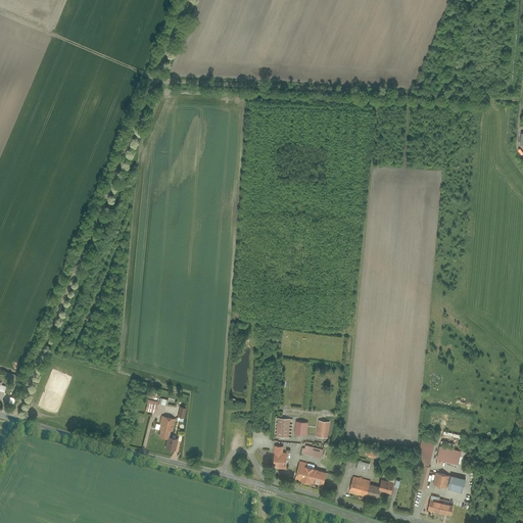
[(147,397),(144,410),(154,412),(157,400),(147,397)]
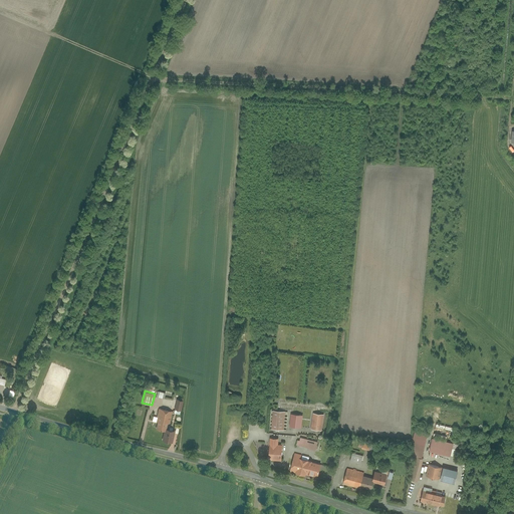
[(161,430),(159,439),(170,442),(173,429),(168,428),(172,411),(160,408),(155,428),(161,430)]
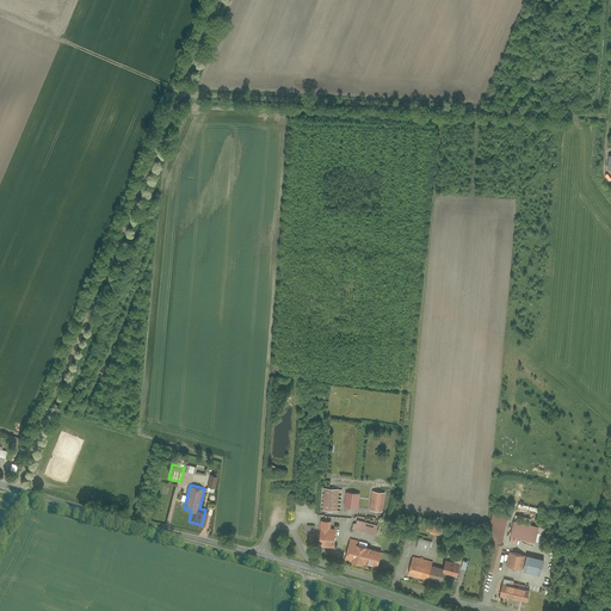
[(339,489),(323,488),(322,511),(337,511),(339,489)]
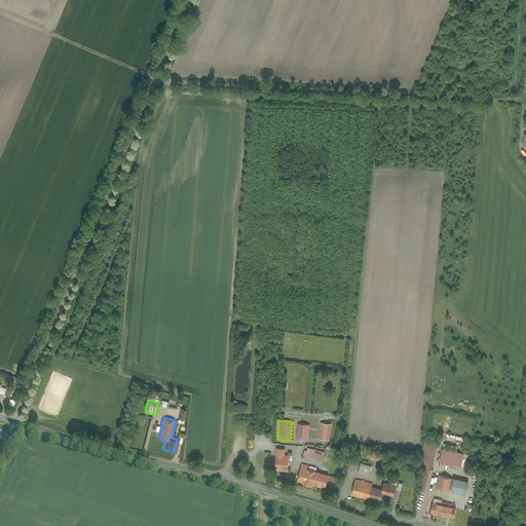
[(331,424),(320,422),(317,440),(329,441),(331,424)]
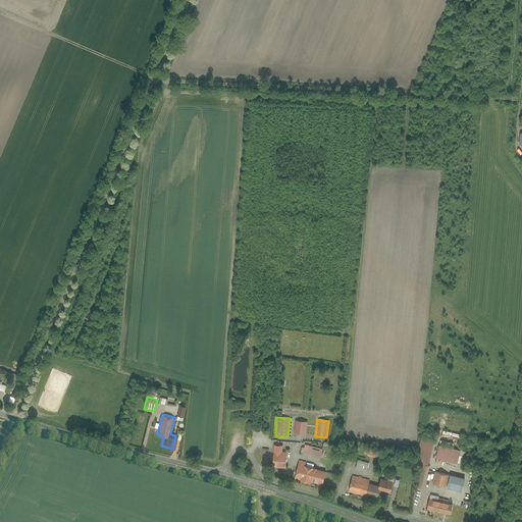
[(306,435),(307,421),(295,420),(293,433),(306,435)]
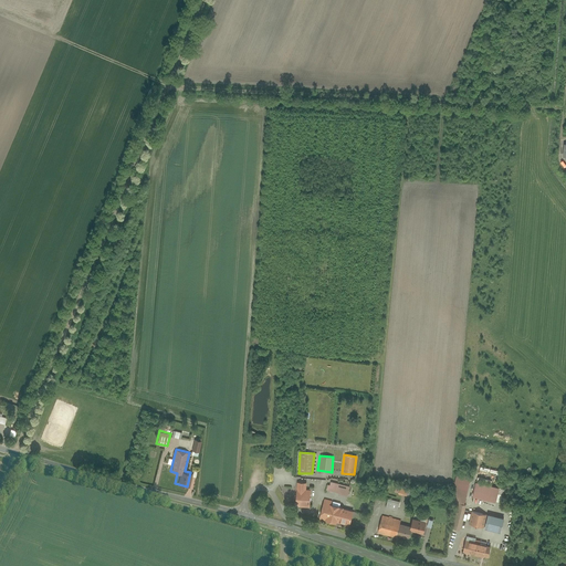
[(312,490),(306,490),(307,483),(299,482),(296,506),(311,507),(312,490)]
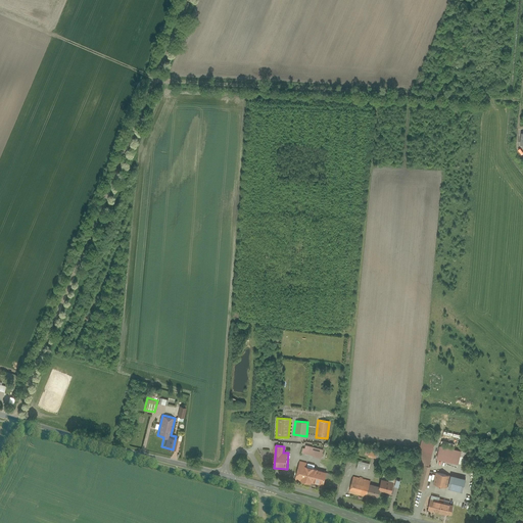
[(324,449),(305,445),(304,448),(302,447),(301,453),(314,456),(314,457),(321,459),(324,449)]
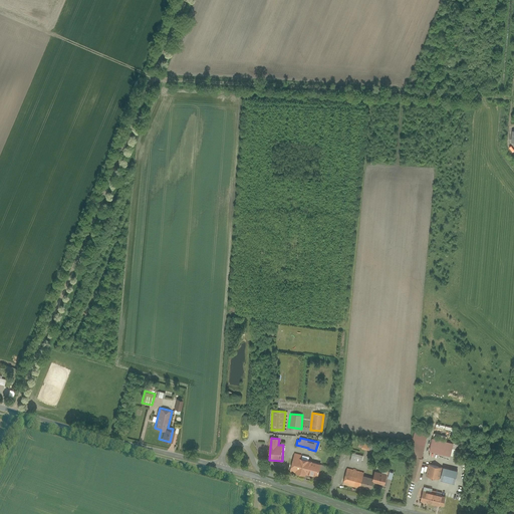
[(459,445),(432,438),(428,451),(450,457),(450,456),(456,458),(459,445)]
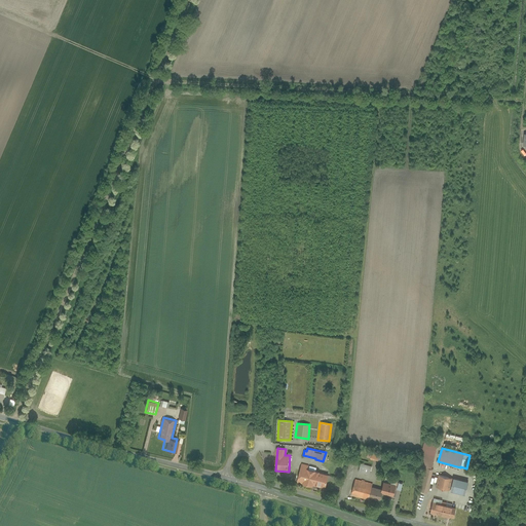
[(377,461),(379,452),(372,450),(370,459),(377,461)]
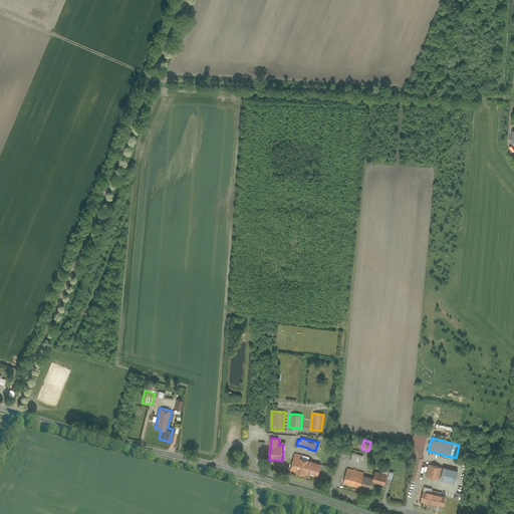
[(314,461),(301,458),(302,455),(294,453),(290,472),(306,476),(306,474),(318,477),(321,464),(313,462),(314,461)]
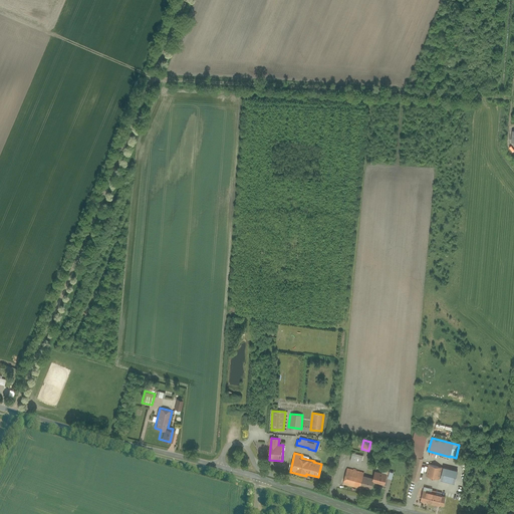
[(362,456),(351,453),(349,461),(360,464),(362,456)]
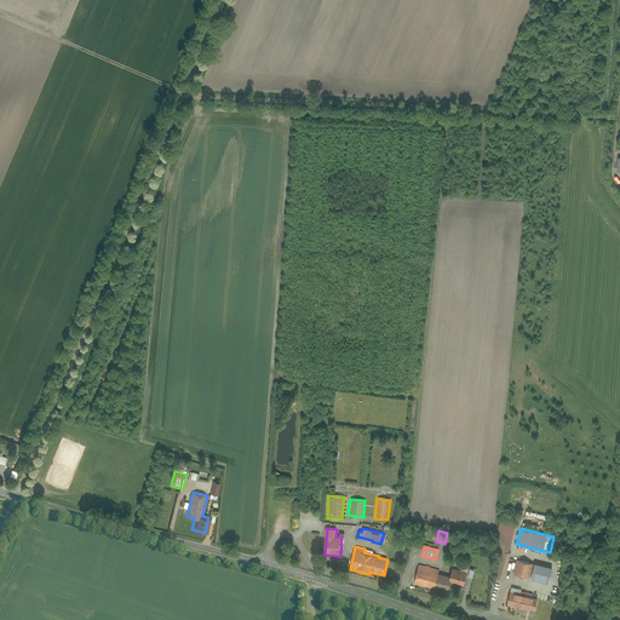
[(510,554),(509,554),(500,551),(494,580),(504,583),(510,554)]
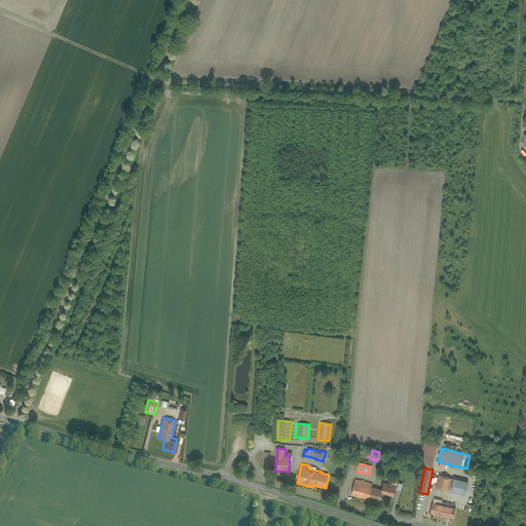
[(451,478),(438,475),(436,487),(448,490),(451,478)]
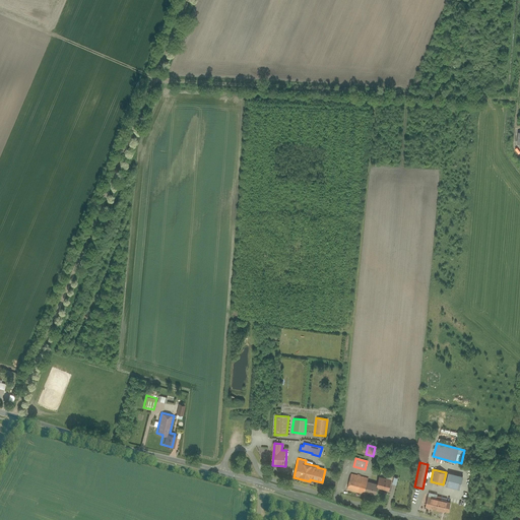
[(463,476),(448,472),(445,486),(459,490),(463,476)]
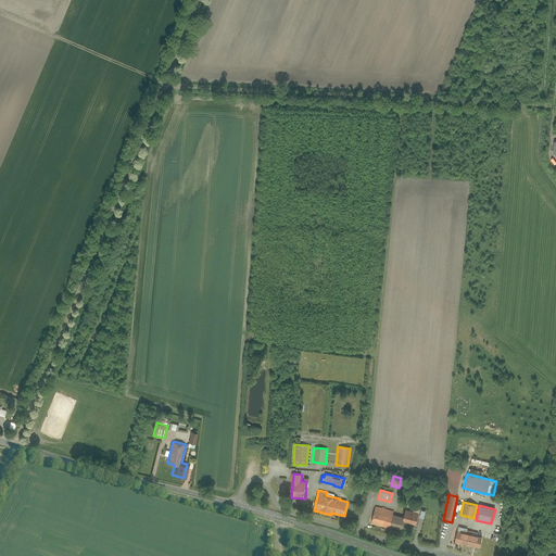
[(393,512),(376,506),(370,525),(388,529),(389,526),(401,529),(402,521),(403,517),(392,515),(393,512)]
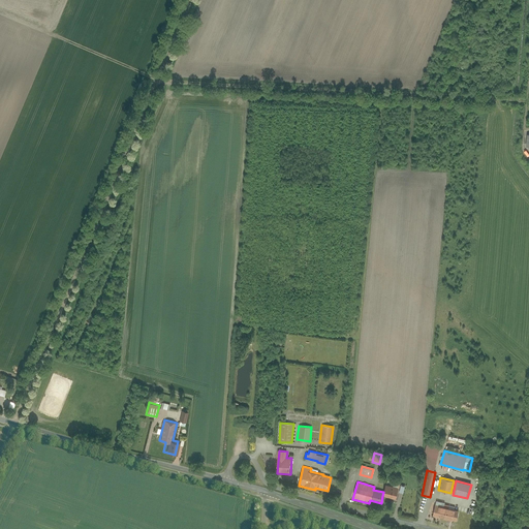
[(385,485),(383,492),(382,496),(396,499),(399,488),(385,485)]
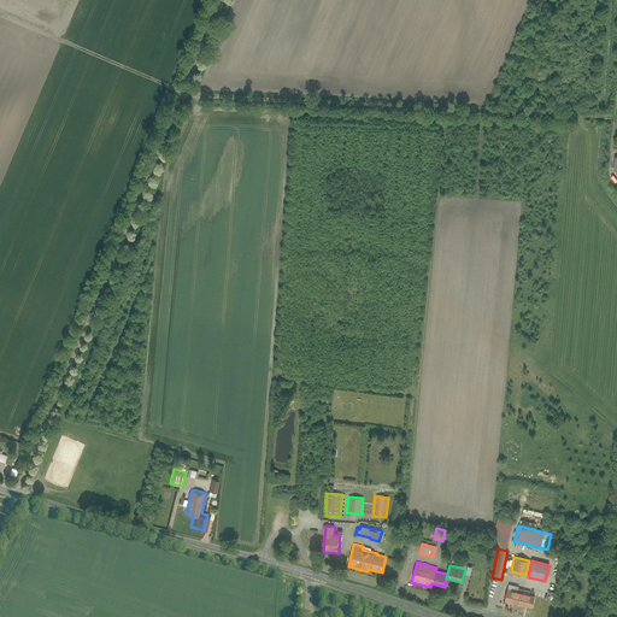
[(539,594),(509,586),(506,597),(535,605),(539,594)]
